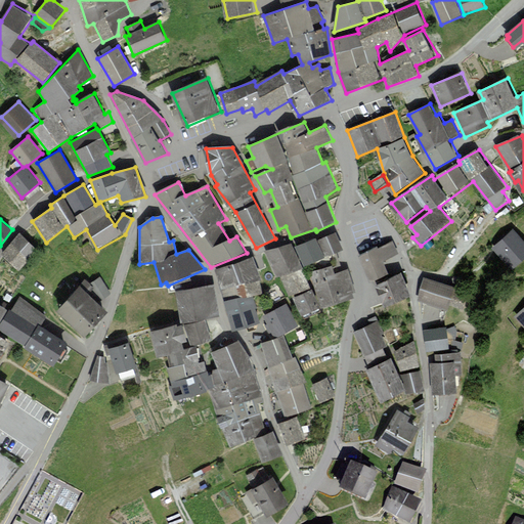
[(523,238),(516,229),(494,249),(515,271),(523,262),(523,238)]
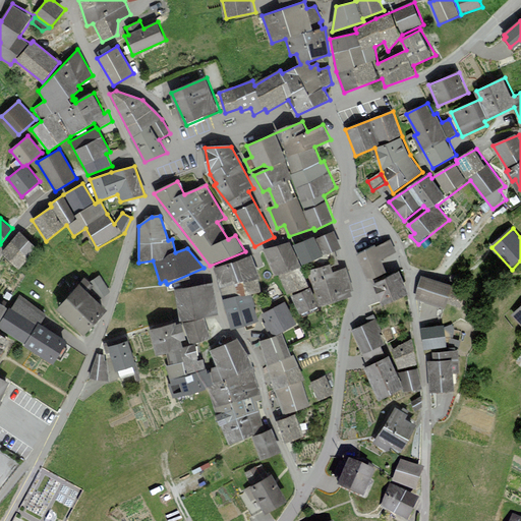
[(2,252),(19,269),(38,248),(20,232),(2,252)]
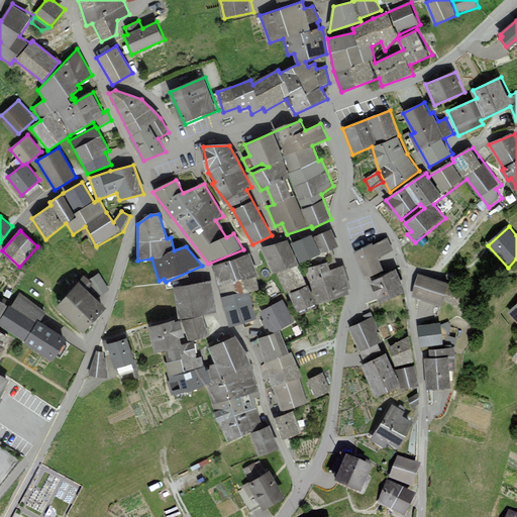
[(289,240),(262,249),(273,275),(277,274),(286,293),(289,292),(298,312),(318,304),(350,295),(349,290),(352,289),(344,266),(342,267),(333,270),(329,262),(306,269),(312,285),(308,286),(300,263),(326,251),(336,247),(339,246),(331,230),(316,237),(314,234),(291,244),(289,240)]
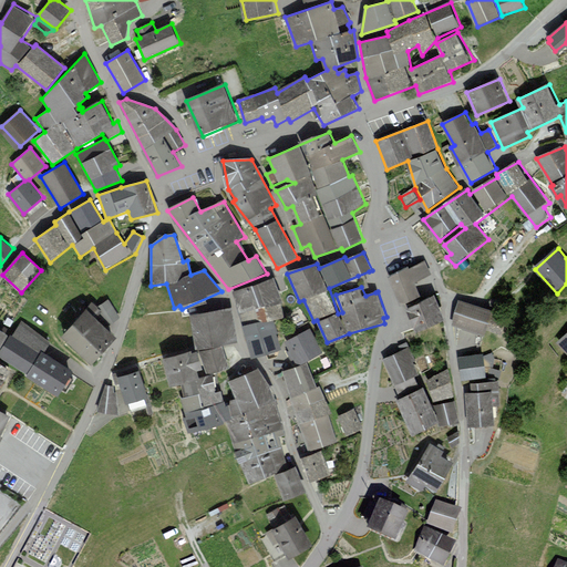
[(409,267),(389,279),(402,306),(423,296),(418,282),(432,276),(425,261),(411,269),(409,267)]
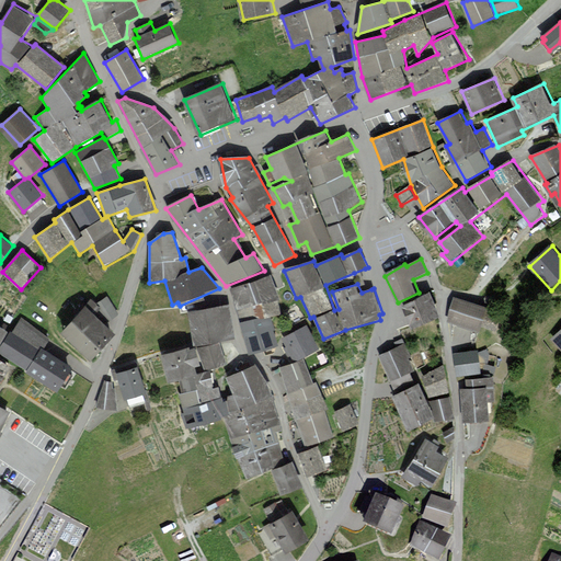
[(371,289),(365,268),(354,273),(357,284),(362,293),(371,289)]
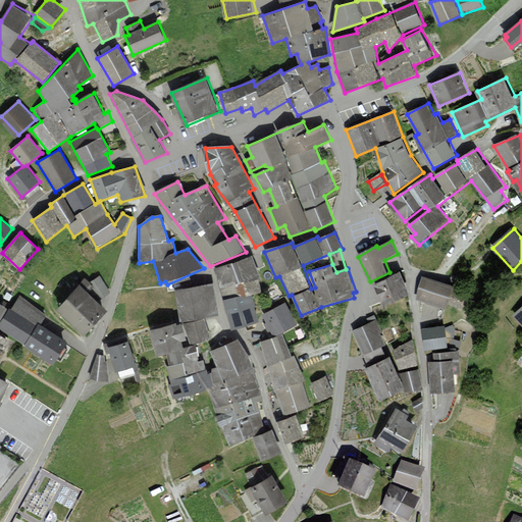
[(260,343),(283,416),(311,405),(302,382),(307,380),(296,357),(293,358),(283,334),(298,326),(286,304),(261,316),(254,296),(263,293),(259,279),(262,278),(253,257),(215,269),(221,285),(218,286),(233,330),(264,319),(267,323),(263,324),(267,333),(271,332),(274,337),(260,343)]
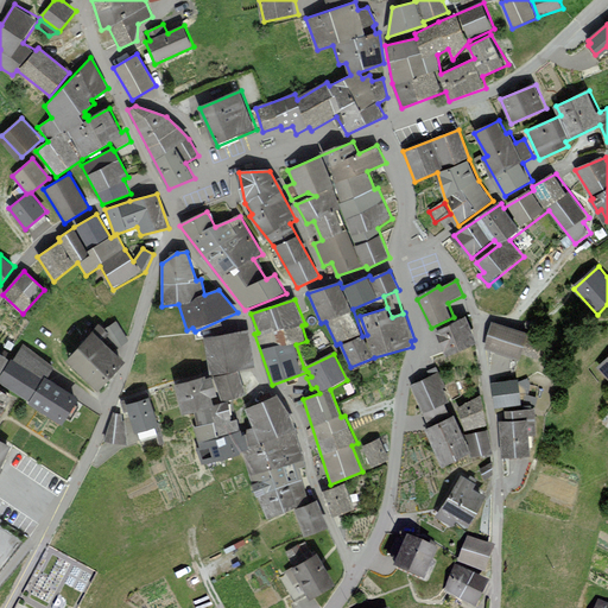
[(468,317),(437,333),(449,356),(480,341),(468,317)]
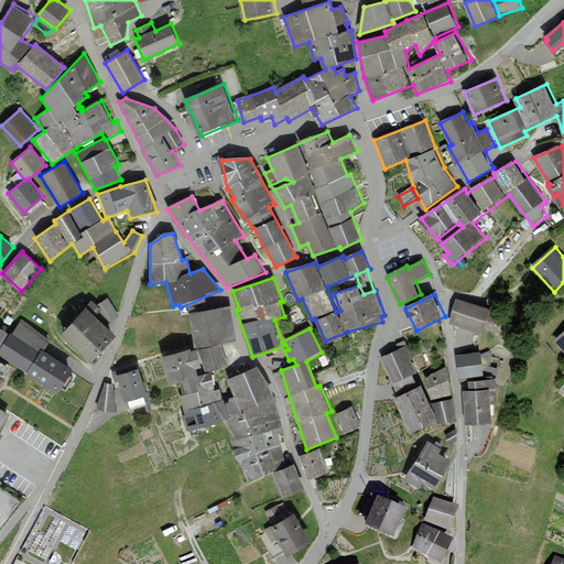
[(494,310),(457,299),(451,324),(486,334),(488,329),(503,334),(507,320),(492,315),(494,310)]
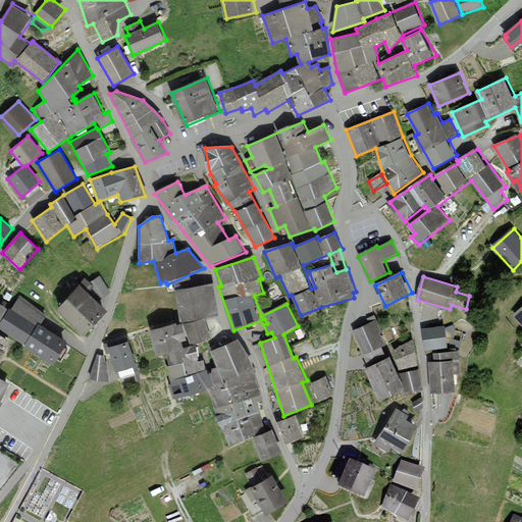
[(86,279),(59,308),(86,335),(110,311),(99,301),(110,294),(99,277),(90,282),(86,279)]
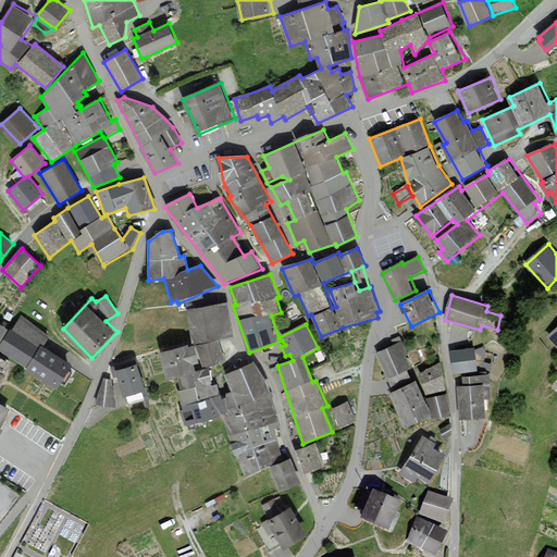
[(230,436),(246,477),(288,457),(281,438),(272,392),(255,363),(225,375),(233,392),(221,398),(211,368),(226,361),(218,341),(235,336),(226,304),(187,310),(193,343),(161,353),(170,380),(177,378),(182,391),(178,392),(184,411),(181,413),(185,423),(187,423),(189,426),(223,416),(230,436)]
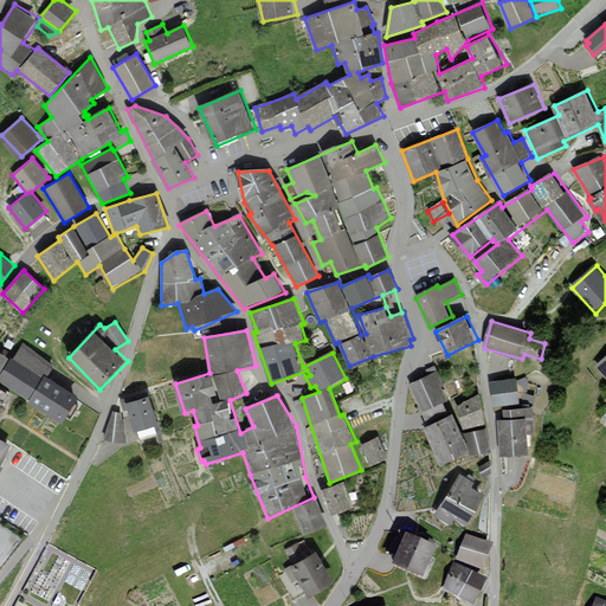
[(21,345),(0,379),(0,381),(65,421),(81,398),(47,378),(55,365),(21,345)]
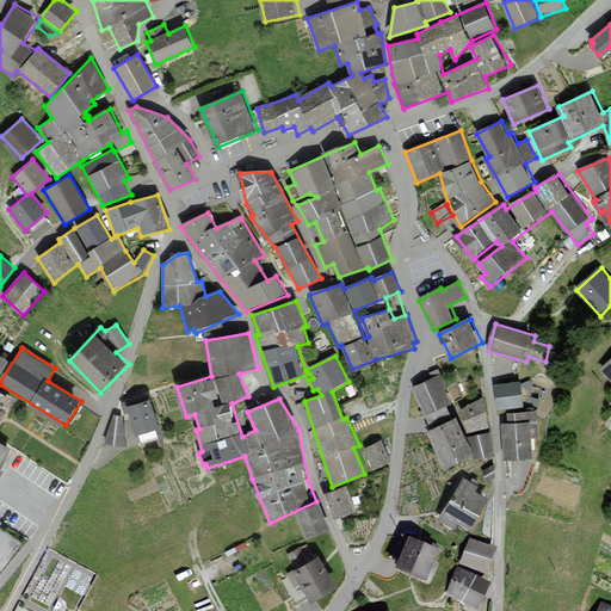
[(429,432),(448,470),(473,456),(476,460),(497,456),(492,433),(469,438),(458,418),(455,420),(449,406),(452,403),(446,390),(450,388),(438,370),(430,374),(432,380),(413,388),(432,430),(429,432)]
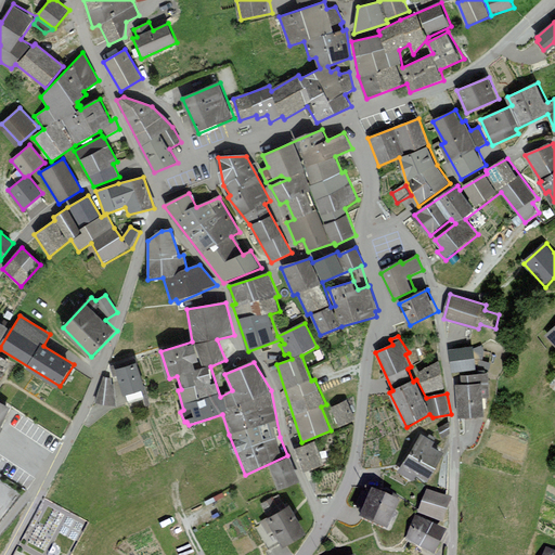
[(476,347),(450,350),(453,373),(479,370),(476,347)]
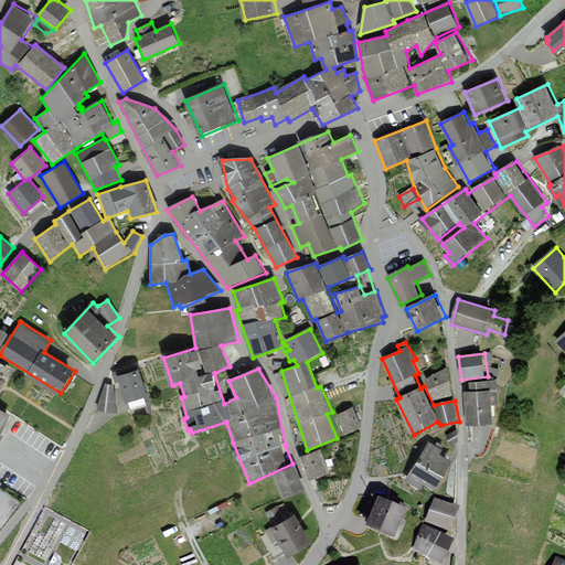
[(0,386),(11,370),(0,363),(0,386)]
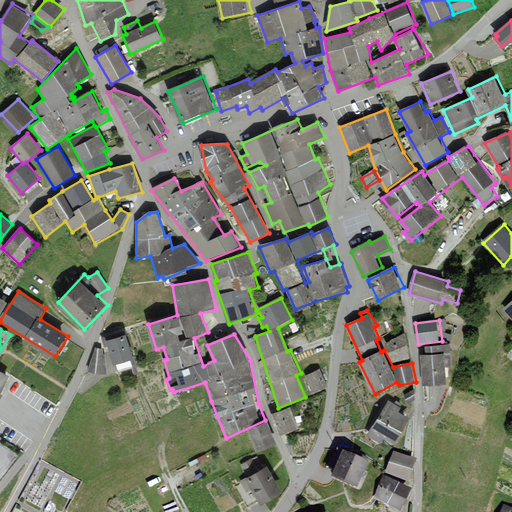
[(128,335),(108,341),(118,372),(133,367),(131,360),(136,359),(128,335)]
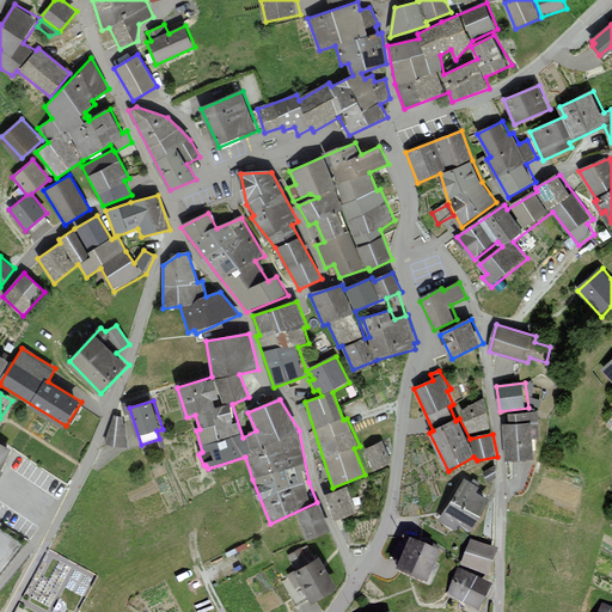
[(463,408),(471,433),(493,427),(485,402),(463,408)]
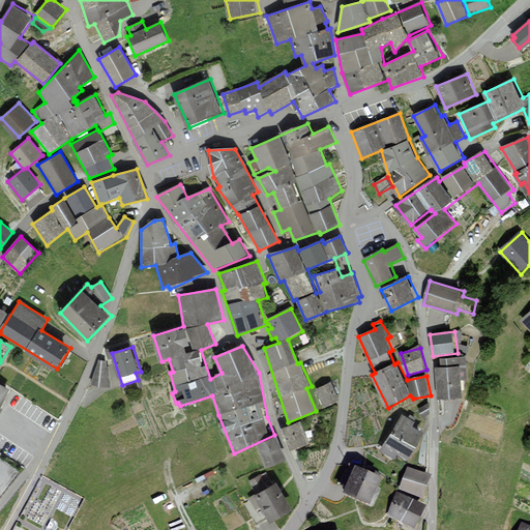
[(442,367),(437,367),(439,399),(466,396),(465,380),(471,379),(469,357),(442,359),(442,367)]
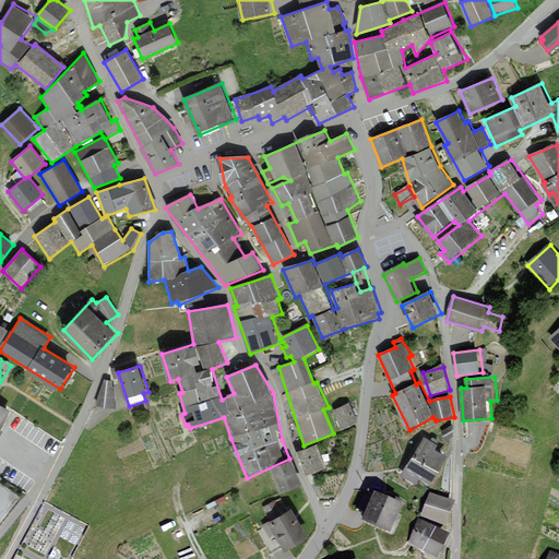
[(105,380),(96,406),(118,408),(113,381),(105,380)]
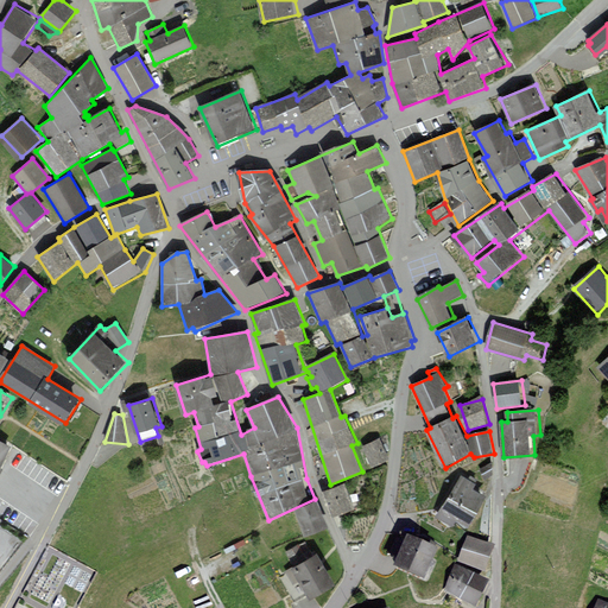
[(382,438),(362,448),(367,457),(369,456),(373,466),(388,460),(386,455),(388,454),(382,438)]
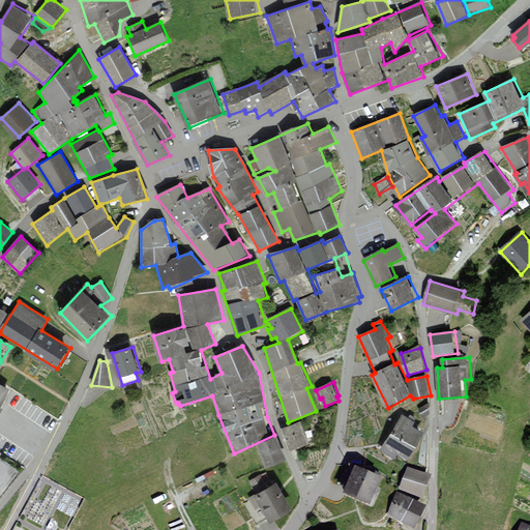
[(0,408),(10,389),(0,383),(0,408)]
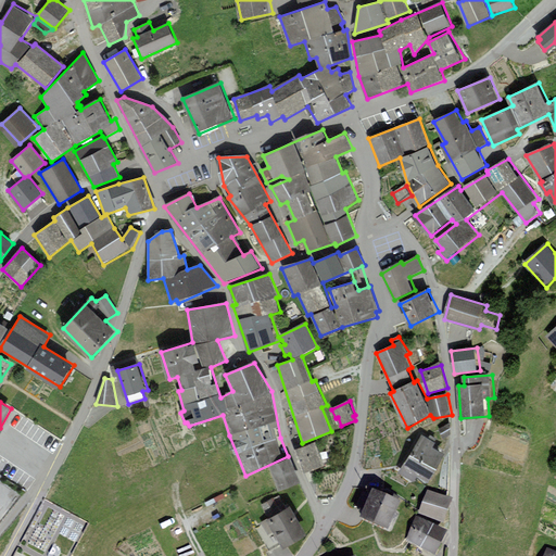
[(451,425),(441,430),(445,438),(455,433),(451,425)]
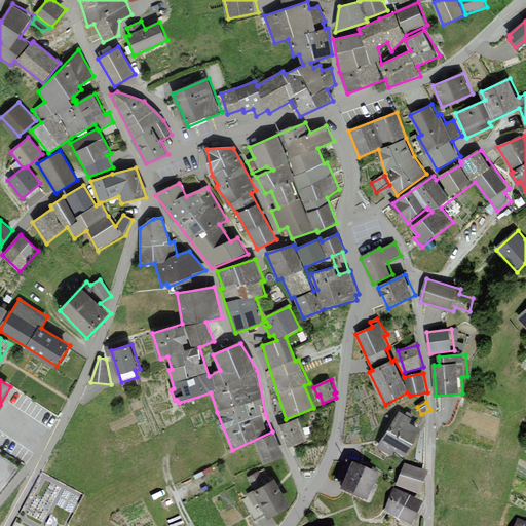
[(401,411),(379,446),(393,455),(398,450),(408,456),(424,430),(412,422),(414,419),(401,411)]
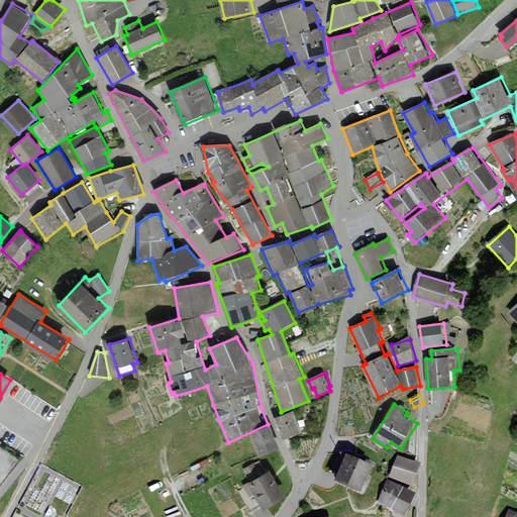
[(294,411),(273,419),(281,440),(302,432),(294,411)]
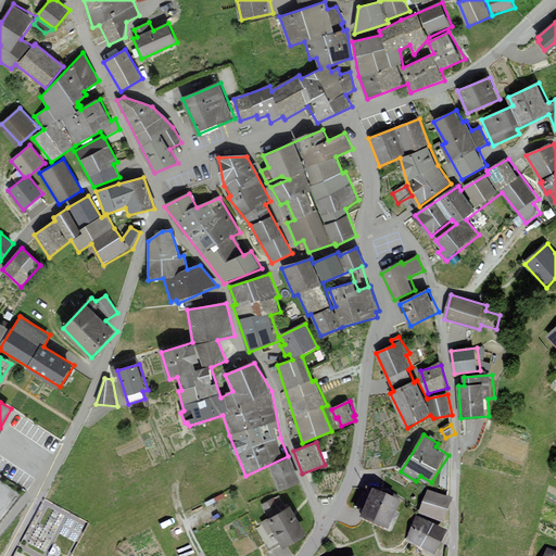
[(290,458),(270,466),(280,491),(301,482),(290,458)]
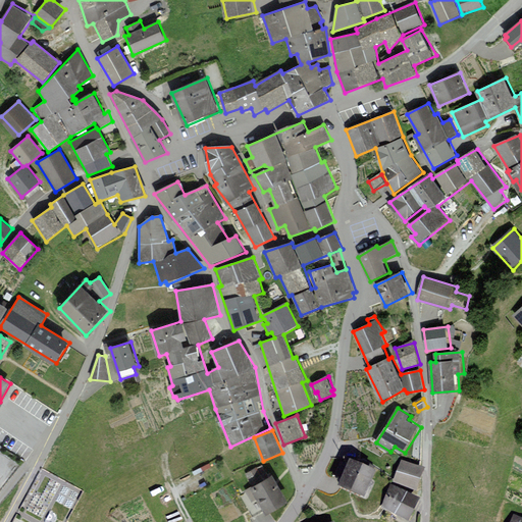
[(379,472),(353,461),(342,487),(368,499),(379,472)]
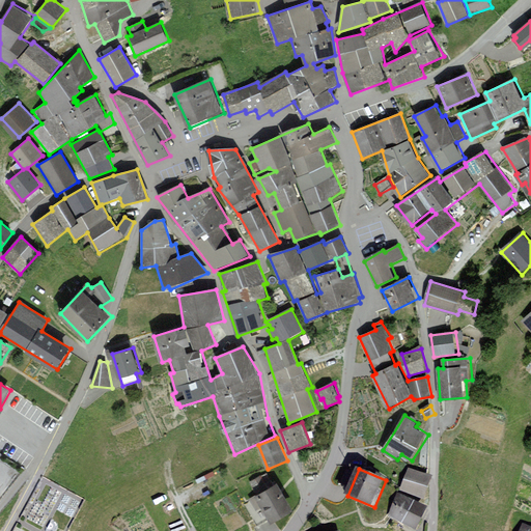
[(257,492),(275,482),(268,470),(250,480),(257,492)]
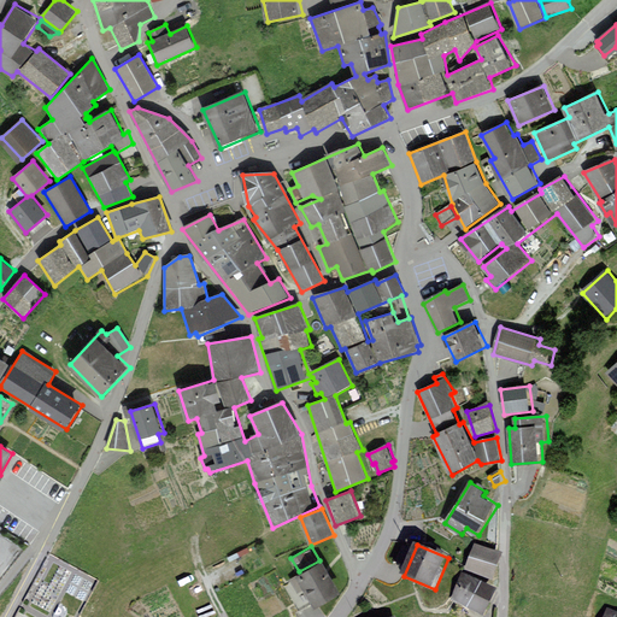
[(506,557),(477,546),(468,571),(497,582),(506,557)]
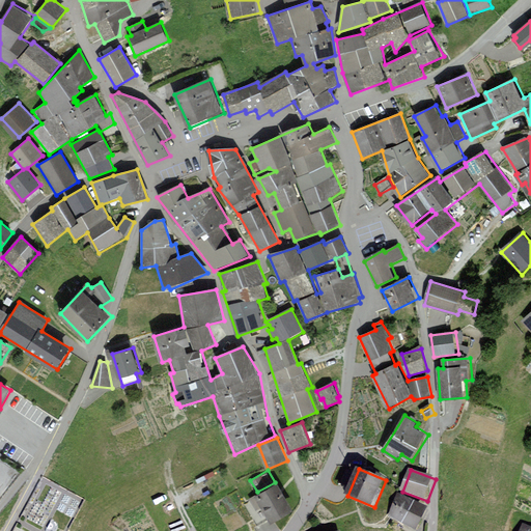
[(279,483),(249,500),(256,512),(263,508),(272,523),(295,510),(279,483)]
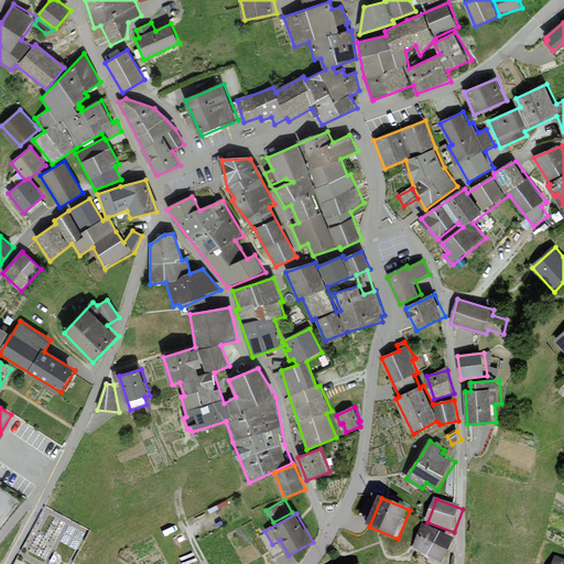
[(446,563),(447,563),(458,541),(424,525),(413,549),(446,563)]
